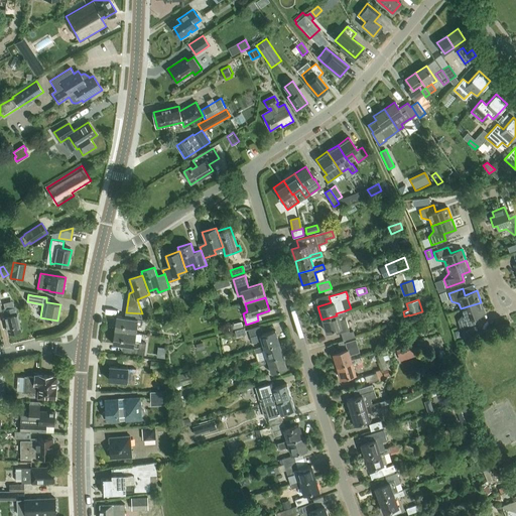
[(481,302),(461,308),(463,314),(458,320),(461,329),(475,324),(473,317),(485,313),(481,302)]
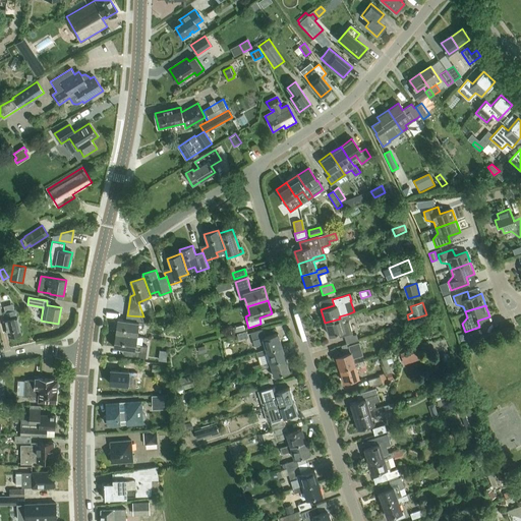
[(8,336),(21,333),(17,316),(11,319),(9,311),(4,312),(5,320),(8,336)]
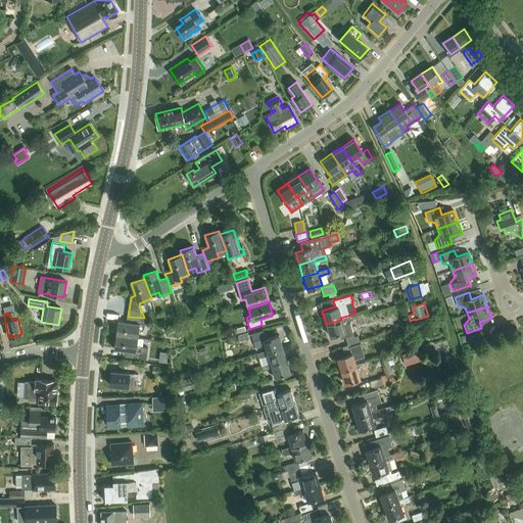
[(341,320),(326,324),(330,336),(338,334),(340,338),(352,334),(349,323),(346,324),(345,322),(351,320),(350,315),(347,316),(340,318),(341,320)]
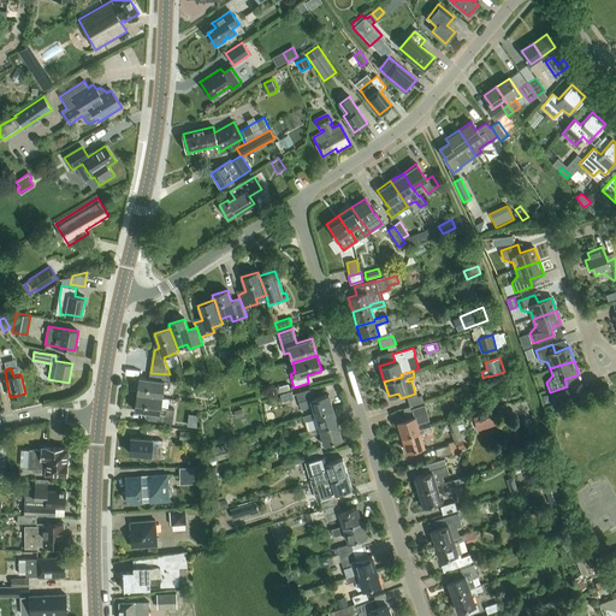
[(170,374),(150,373),(150,379),(141,379),(138,395),(164,398),(165,388),(170,389),(171,380),(170,374)]
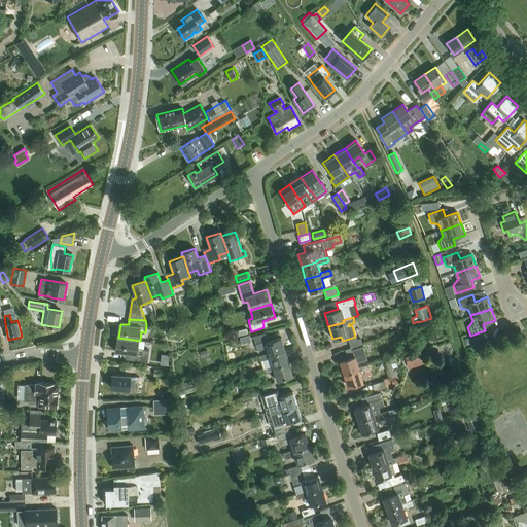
[(247,328),(233,331),(235,337),(248,334),(247,328)]
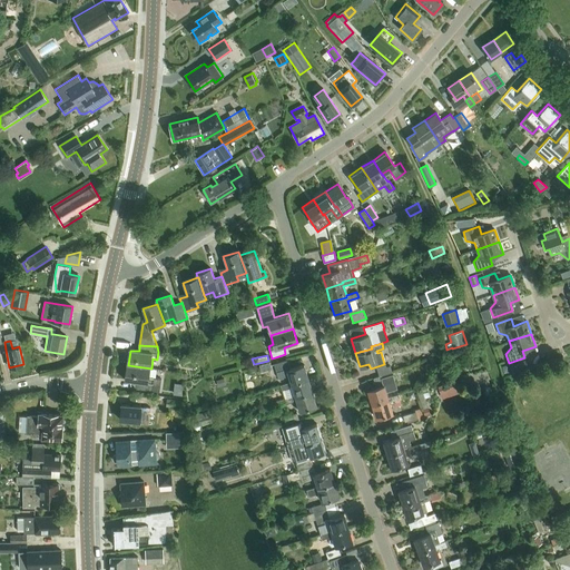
[(304,365),(291,370),(287,360),(274,364),(278,377),(290,374),(292,382),(292,384),(308,379),(304,365)]
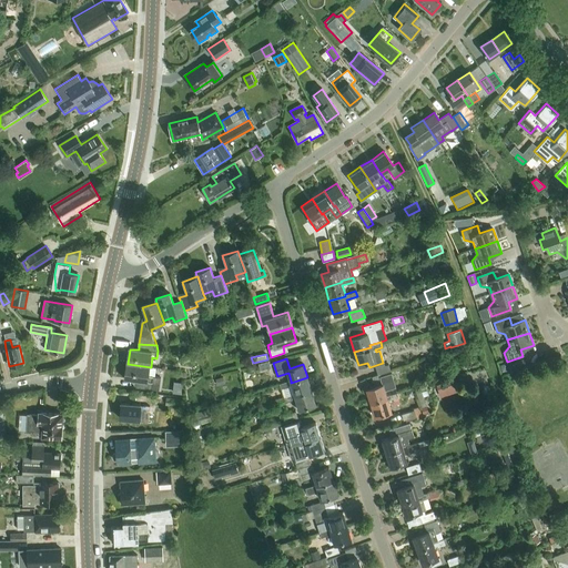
[(524,358),(508,365),(510,373),(527,367),(524,358)]
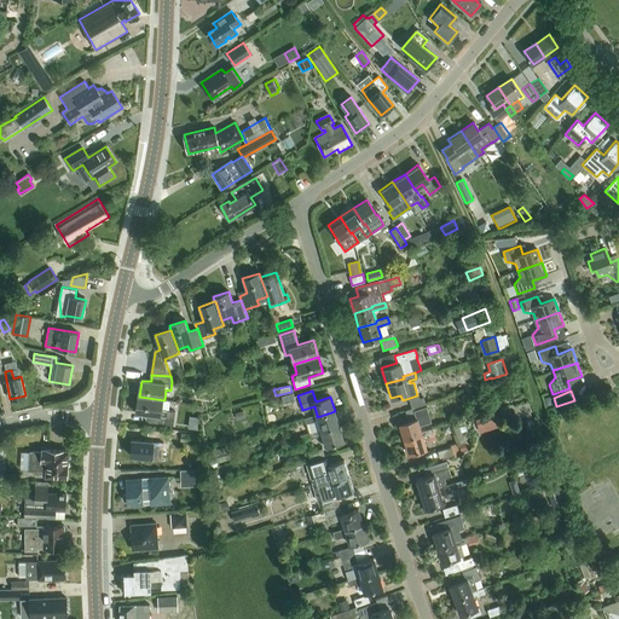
[(278,397),(281,404),(295,399),(293,393),(278,397)]
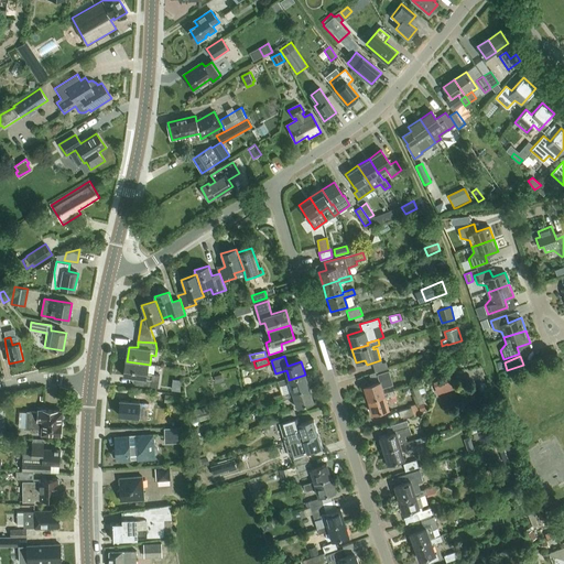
[(160,375),(153,375),(149,373),(150,365),(127,361),(125,377),(139,379),(139,386),(159,388),(160,375)]
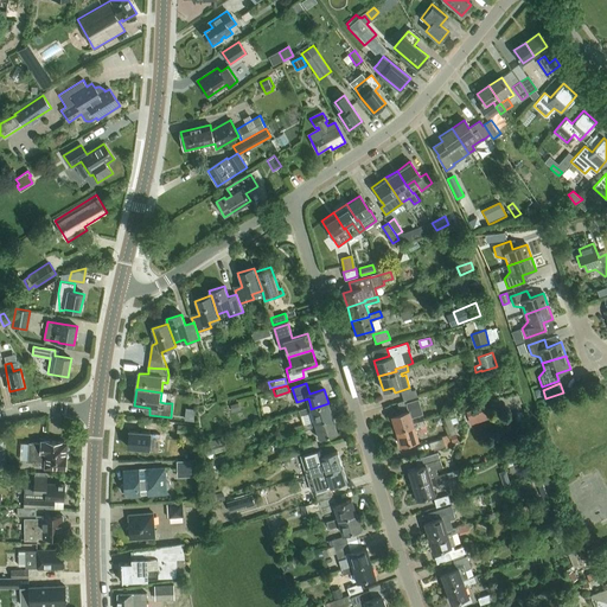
[(417,395),(415,389),(402,394),(403,400),(417,395)]
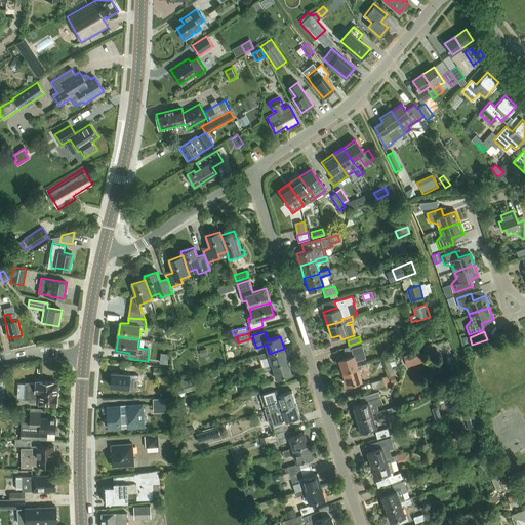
[(337,359),(341,372),(357,367),(356,366),(354,359),(364,356),(361,345),(349,349),(351,355),(337,359)]
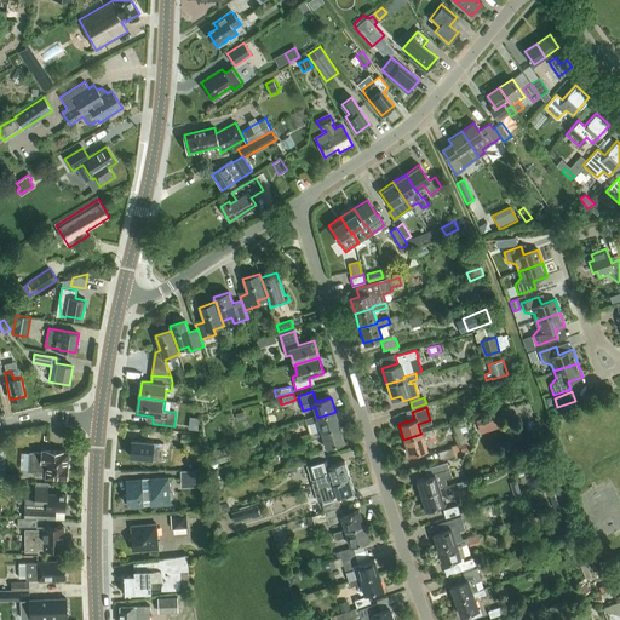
[(311,440),(323,436),(322,432),(340,426),(336,412),(317,418),(317,415),(305,419),(308,425),(319,422),(321,430),(310,434),(311,440)]
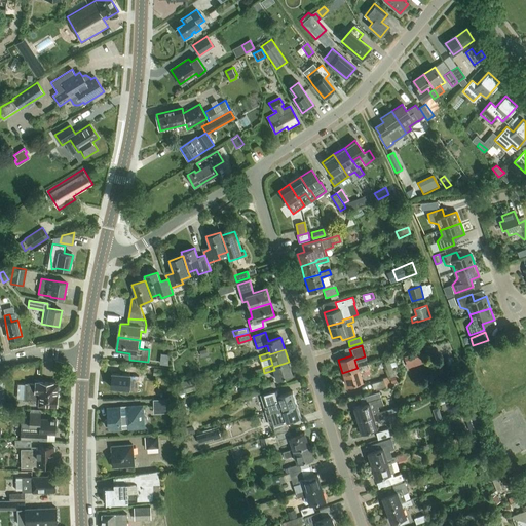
[(408,368),(426,362),(422,349),(404,355),(408,368)]
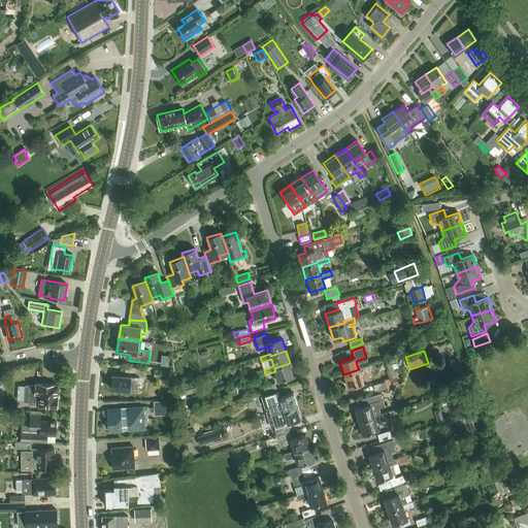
[(294,376),(290,363),(274,368),(275,371),(278,381),(294,376)]
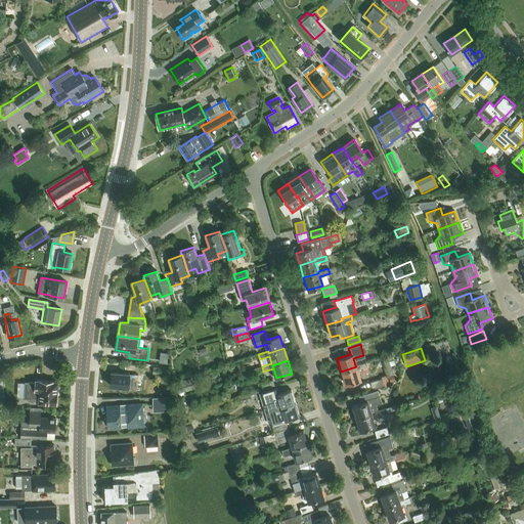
[(356,366),(341,372),(345,384),(359,380),(357,370),(367,367),(365,362),(355,365),(356,366)]
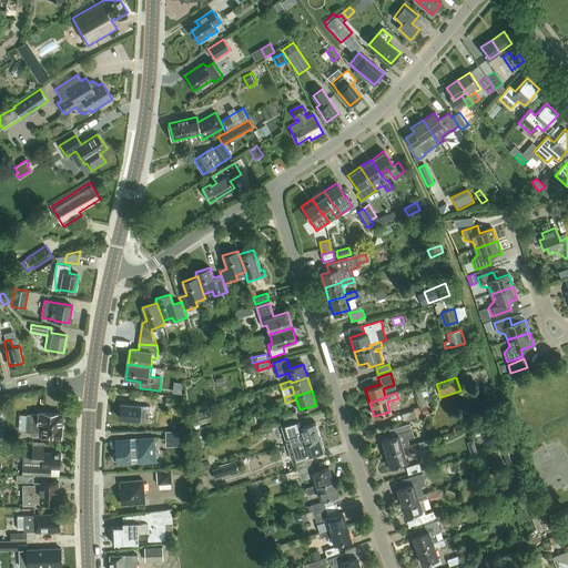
[(166,397),(165,405),(180,406),(181,398),(166,397)]
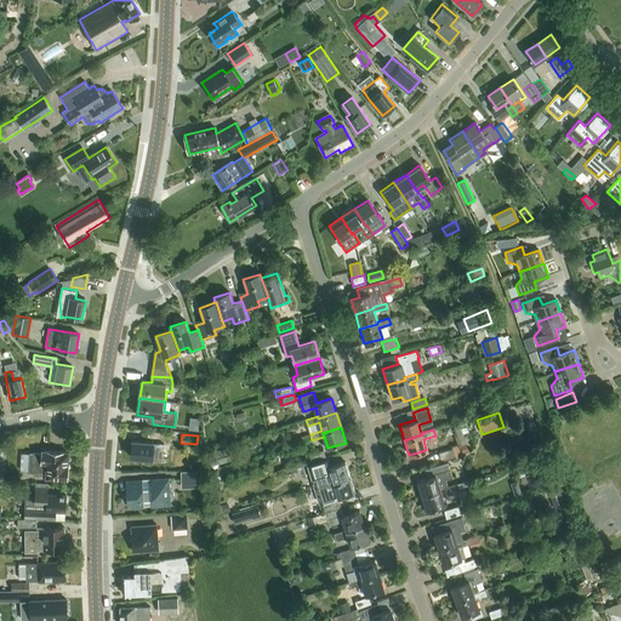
[(154,443),(132,442),(131,457),(152,459),(152,462),(163,462),(164,444),(154,443)]
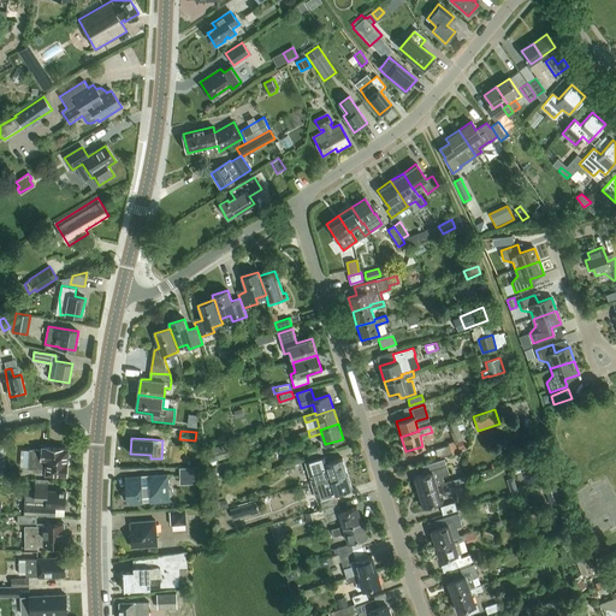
[(449,445),(436,449),(437,455),(439,455),(440,457),(457,452),(454,440),(449,443),(449,445)]
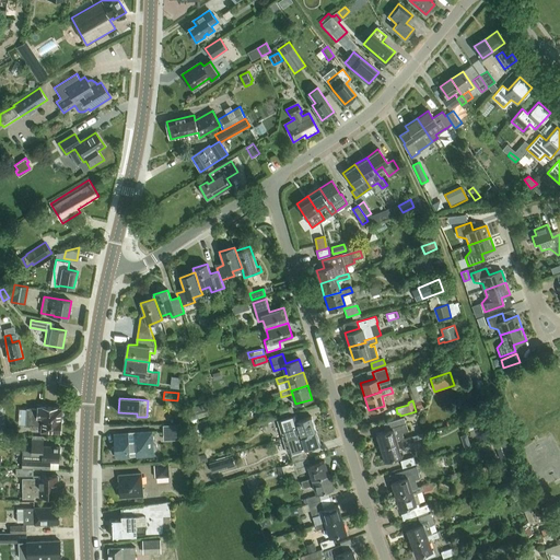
[(209,415),(206,404),(187,409),(190,420),(209,415)]
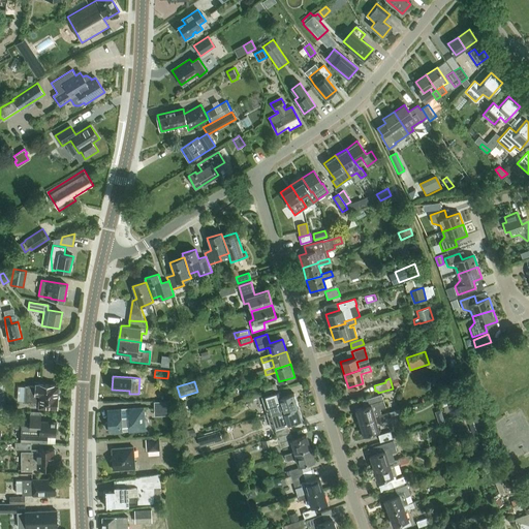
[(263,386),(266,393),(277,389),(276,382),(263,386)]
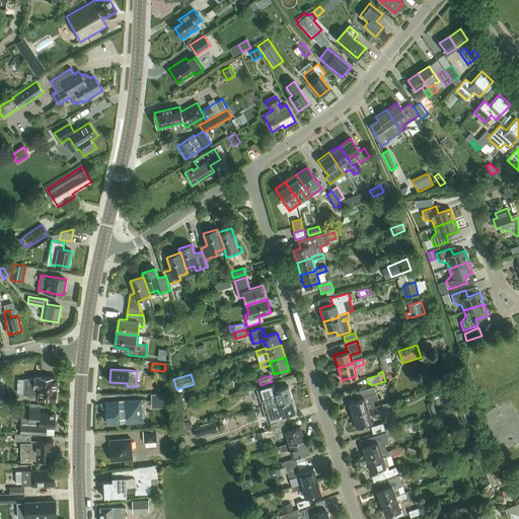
[(56,400),(57,378),(35,377),(35,379),(25,379),(24,395),(35,395),(35,398),(39,398),(39,399),(56,400)]
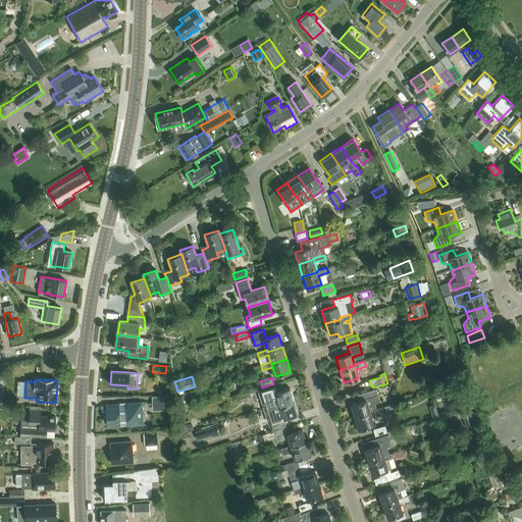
[(265,409),(269,408),(278,404),(279,406),(294,401),(290,388),(276,393),(274,385),(263,389),(258,392),(261,402),(262,402),(265,409)]
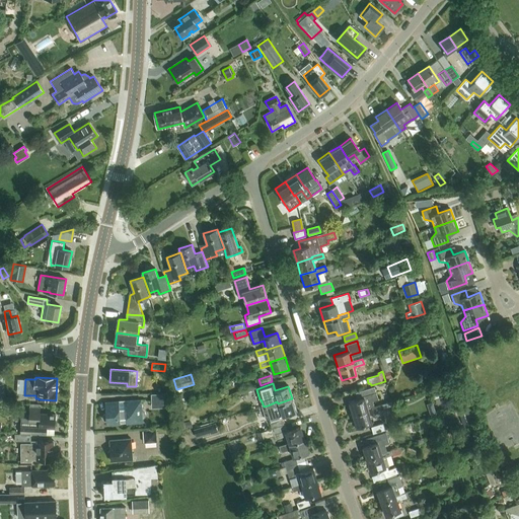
[(434,398),(448,393),(445,384),(431,389),(434,398)]
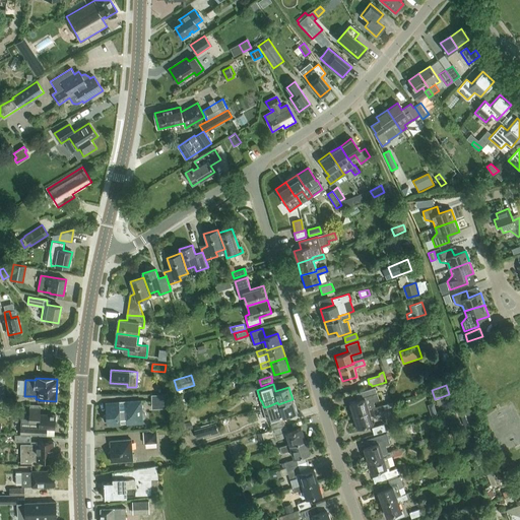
[(373,401),(377,399),(379,399),(375,387),(360,392),(362,398),(348,402),(352,415),(368,410),(367,409),(375,406),(373,401)]
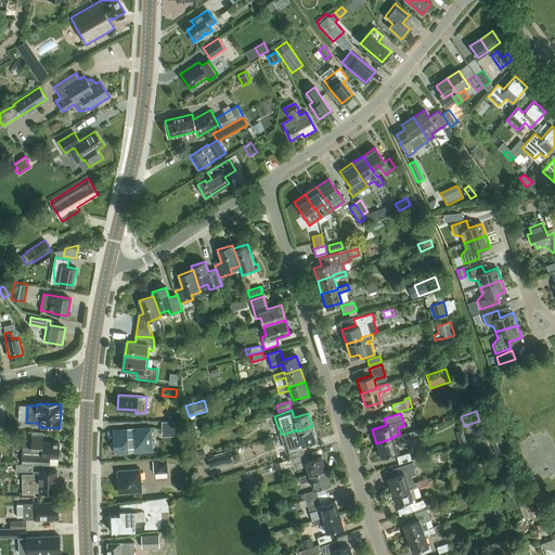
[(162,436),(180,436),(180,421),(162,421),(162,436)]
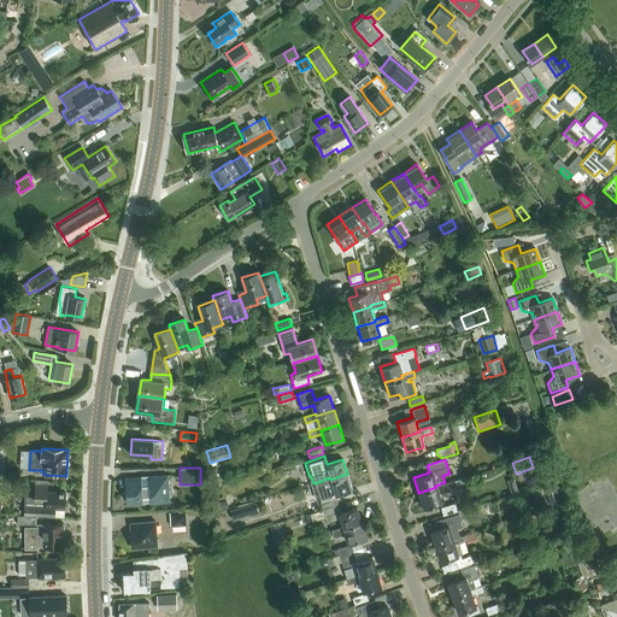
[(210,470),(212,479),(219,476),(217,468),(210,470)]
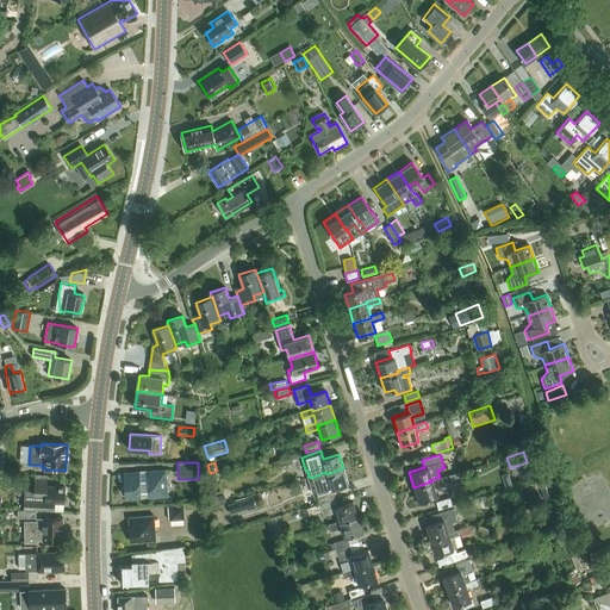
[(316,481),(319,480),(323,491),(330,487),(331,489),(348,483),(343,468),(327,474),(325,472),(315,477),(316,481)]
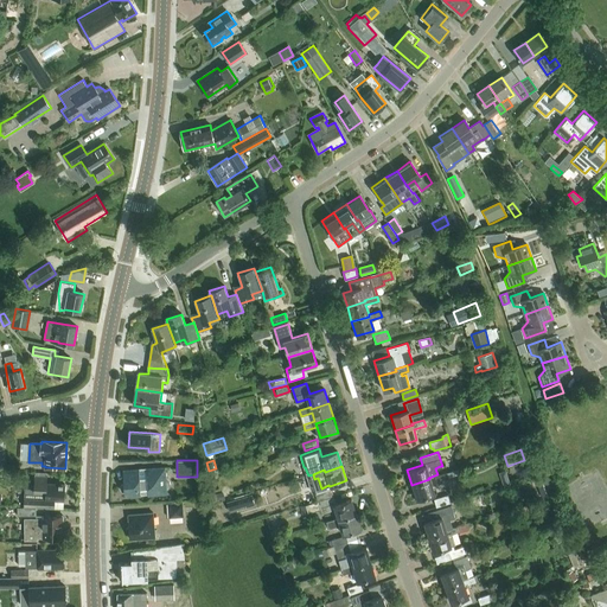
[(152,496),(165,494),(164,490),(166,490),(168,489),(170,487),(171,485),(170,483),(168,481),(166,481),(165,468),(123,471),(125,484),(123,484),(123,485),(122,485),(121,486),(121,487),(121,489),(121,490),(121,491),(122,492),(123,492),(125,493),(128,493),(128,497),(138,497),(138,492),(152,491),(152,496)]
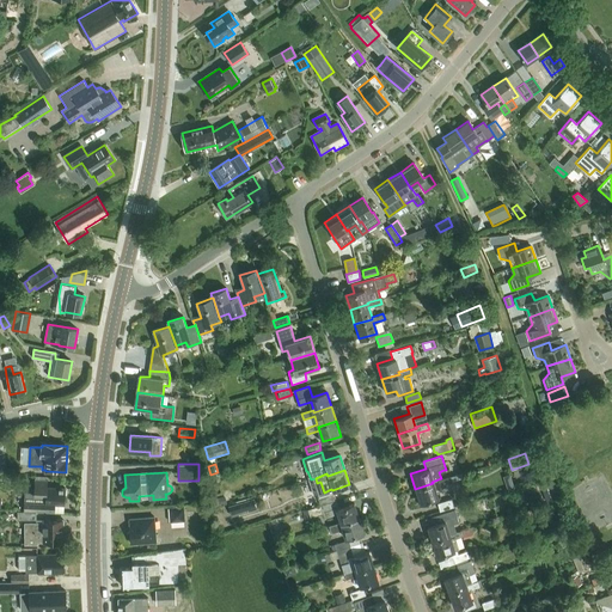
[(420,503),(438,499),(434,489),(445,485),(445,484),(451,482),(463,478),(460,472),(450,476),(448,476),(441,478),(432,482),(433,483),(415,489),(420,503)]
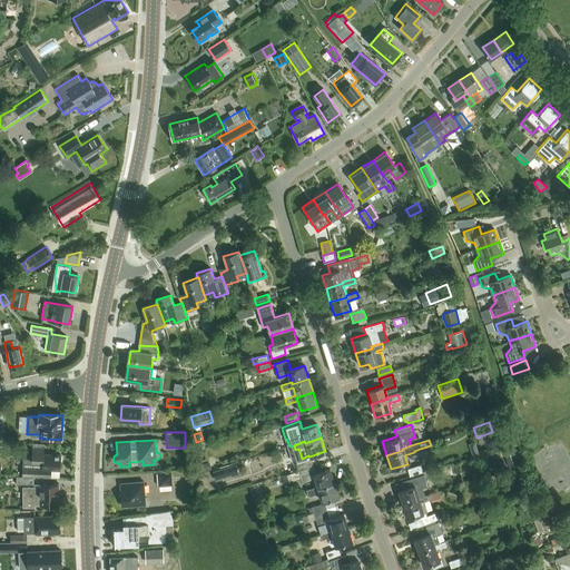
[(475,442),(469,443),(472,457),(479,454),(475,442)]
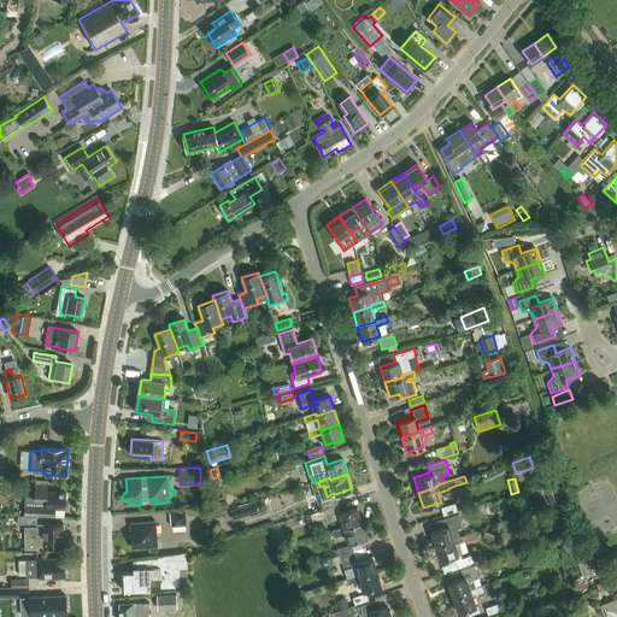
[(35,485),(35,493),(31,493),(31,497),(25,495),(24,516),(54,517),(56,509),(65,509),(65,492),(47,492),(47,485),(46,485),(35,485)]
